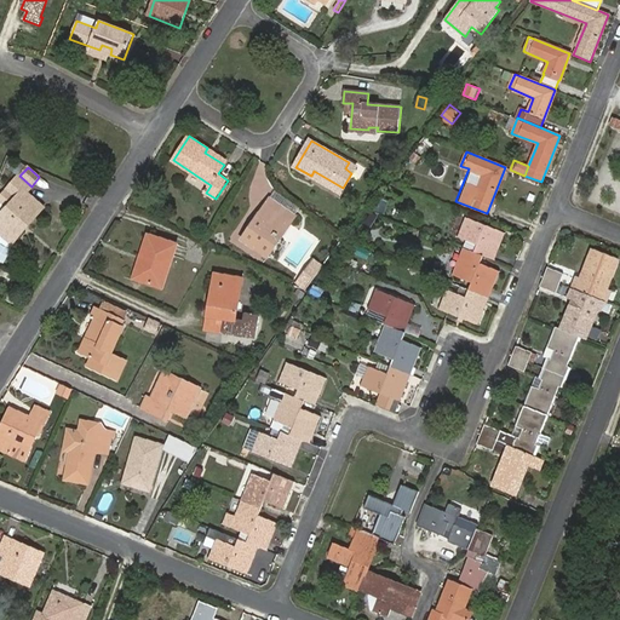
[(0,231),(12,242),(42,207),(27,193),(32,187),(19,176),(7,190),(16,199),(0,217),(0,231)]
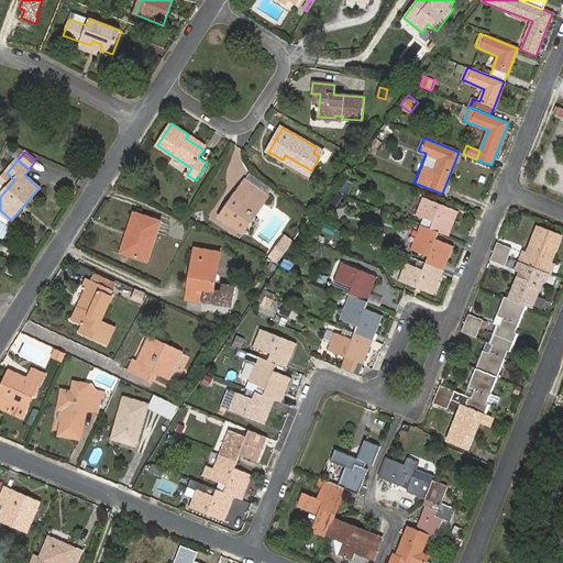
[(262,206),(268,196),(245,180),(220,218),(243,233),(254,217),(250,213),(257,202),(262,206)]
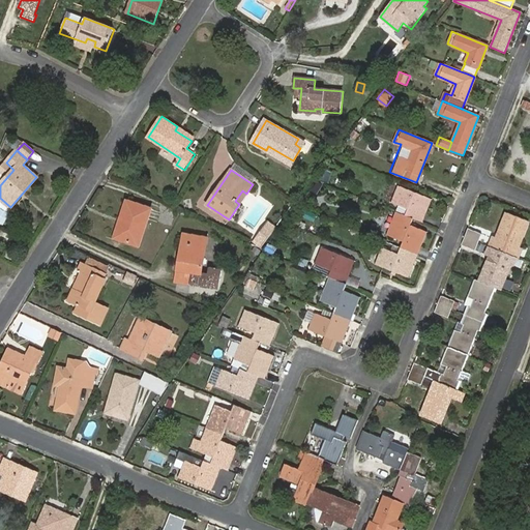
[(422,222),(432,200),(399,186),(392,203),(396,205),(394,210),(398,212),(413,218),(422,222)]
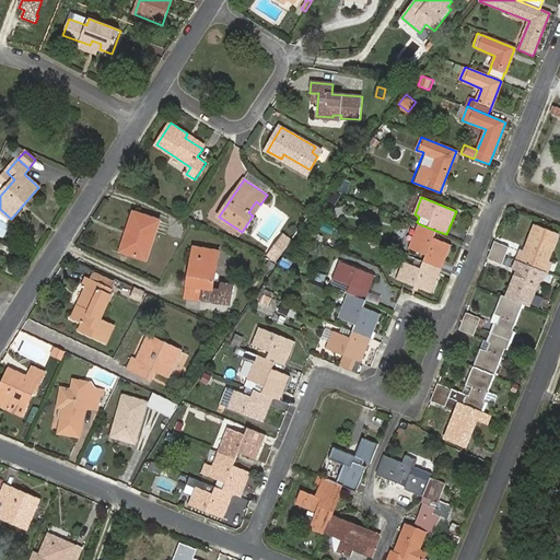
[(147,259),(159,221),(133,213),(129,230),(132,231),(126,253),(147,259)]
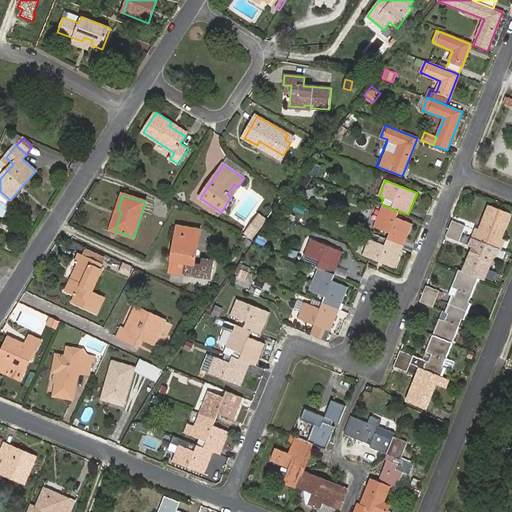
[(404,246),(412,224),(396,217),(399,211),(384,205),(374,228),(390,234),(388,239),(404,246)]
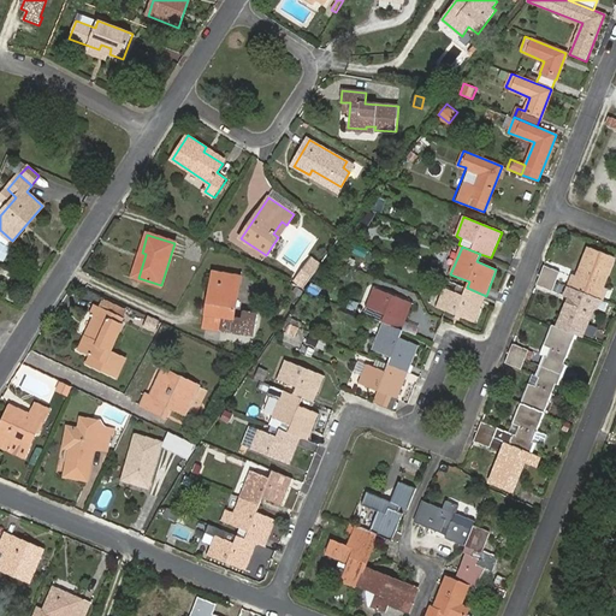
[(603,286),(614,258),(588,248),(578,277),(574,274),(569,286),(572,288),(600,298),(602,300),(606,288),(603,286)]
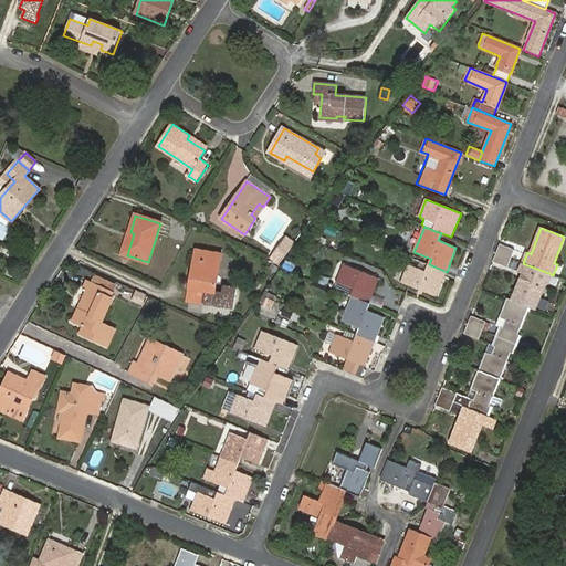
[(287,233),(270,257),(281,264),(297,242),(287,233)]
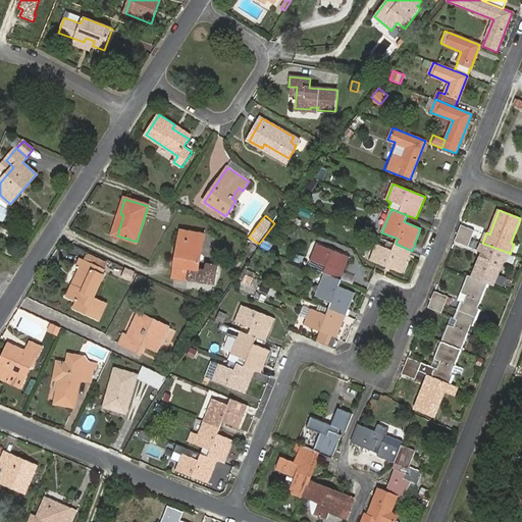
[(471,239),(474,230),(461,225),(458,232),(471,239)]
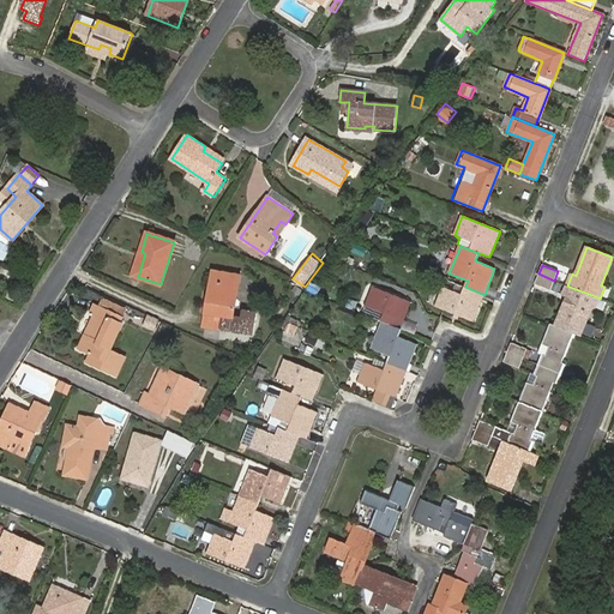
[(551,289),(554,281),(539,274),(535,283),(551,289)]
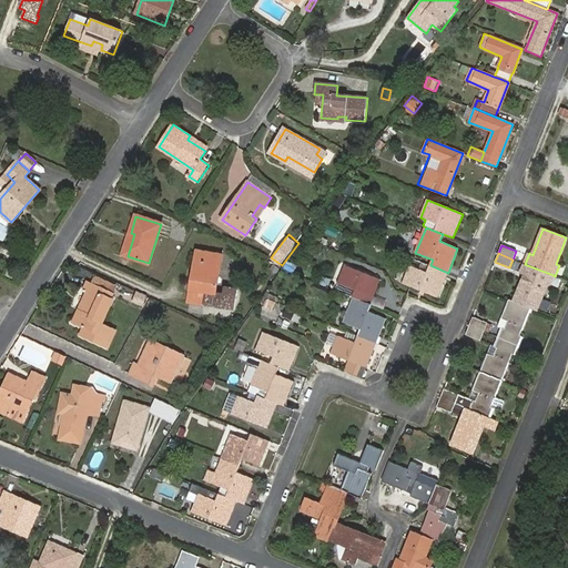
[(438,297),(448,273),(430,265),(424,263),(421,270),(409,265),(403,283),(438,297)]
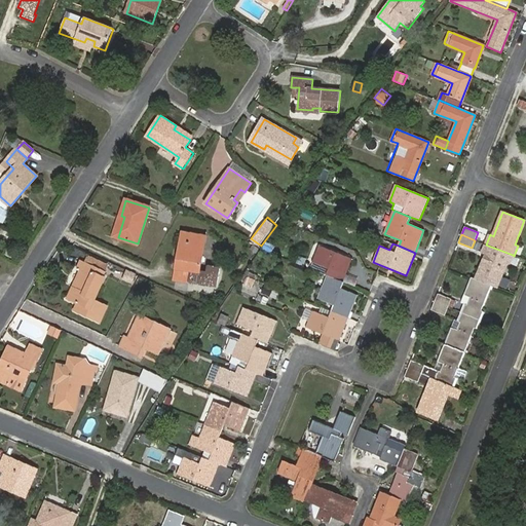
[(513,255),(488,246),(486,245),(482,253),(486,255),(476,279),(491,286),(496,288),(506,263),(509,264),(513,255)]
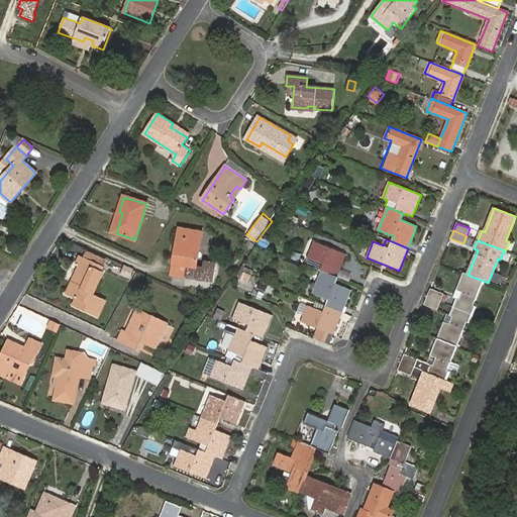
[(340,270),(346,254),(314,241),(307,257),(323,265),(321,271),(322,271),(337,277),(340,270)]
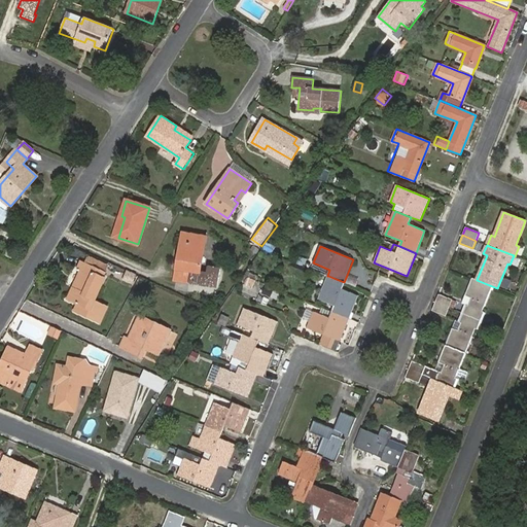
[(94,302),(107,273),(81,260),(77,270),(80,272),(68,300),(79,305),(77,311),(99,321),(105,307),(94,302)]
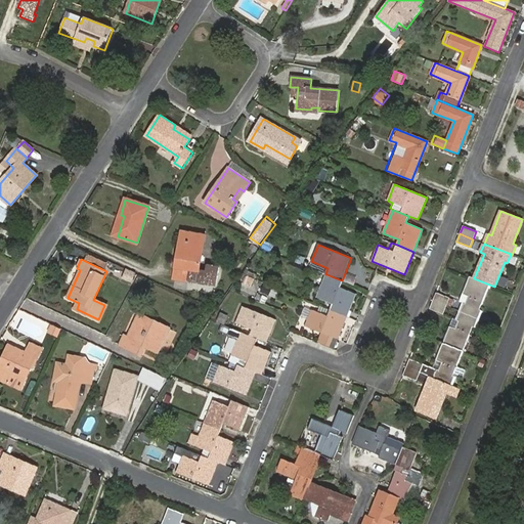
[(136,274),(127,270),(124,278),(132,282),(136,274)]
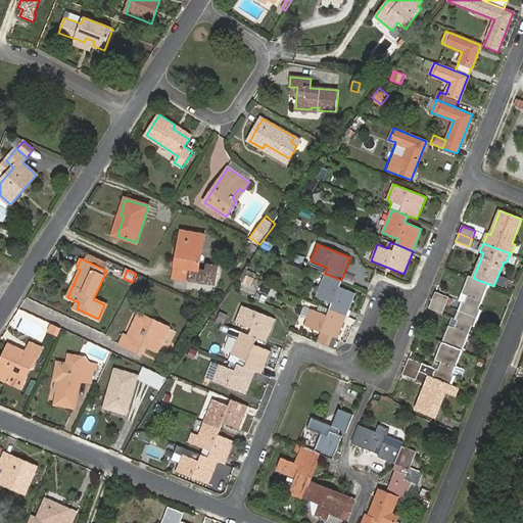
[(175,270),(174,280),(188,282),(190,272),(175,270)]
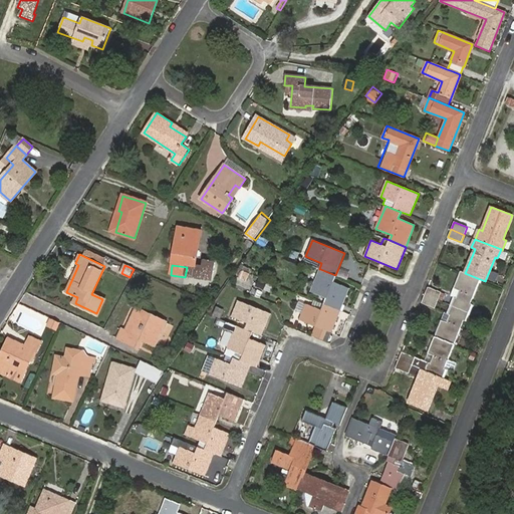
[(346,279),(349,272),(338,268),(335,275),(346,279)]
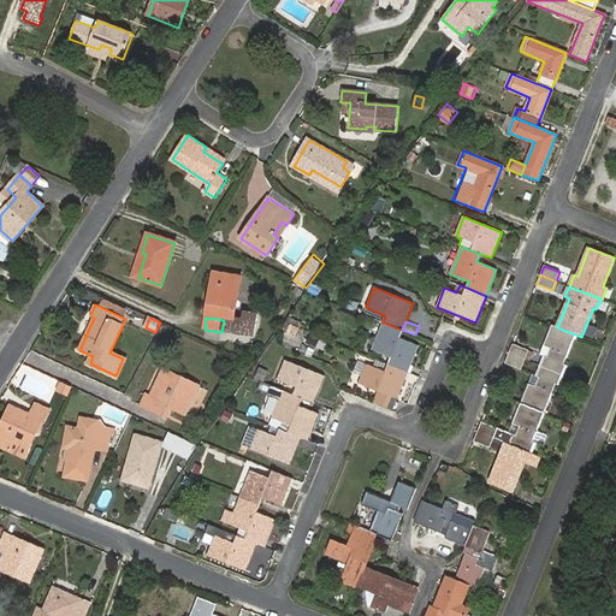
[(408,372),(419,345),(400,338),(402,330),(384,323),(373,349),(392,357),(389,365),(408,372)]
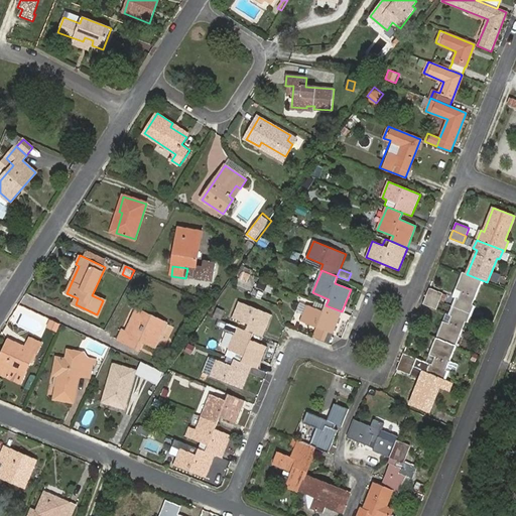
[(247,281),(249,275),(243,272),(240,279),(247,281)]
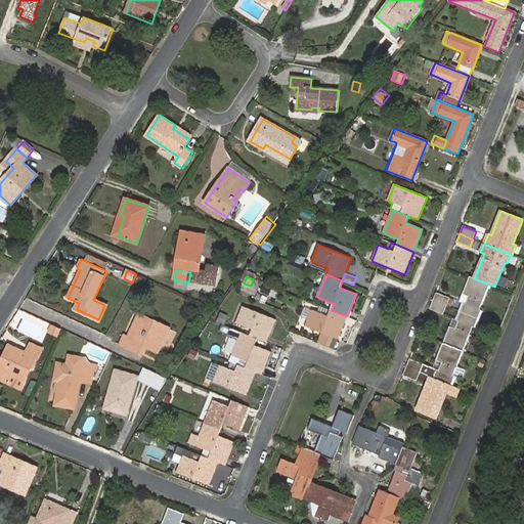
[(489,285),(474,278),(470,276),(460,302),(464,303),(461,311),(476,317),(489,285)]
